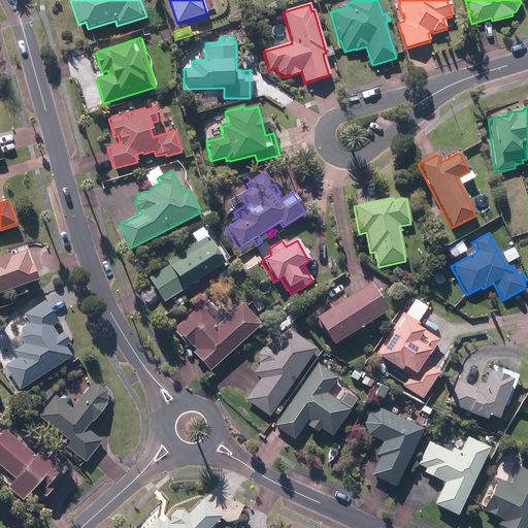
[(169,266),(149,278),(163,302),(224,264),(209,241),(169,266)]
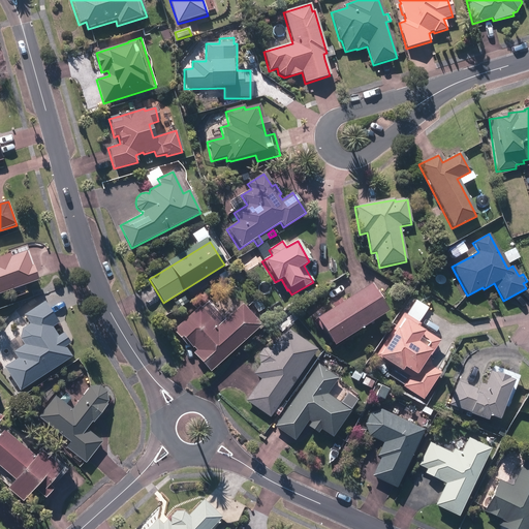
[(8,255),(0,257),(0,294),(37,282),(32,268),(31,267),(30,267),(25,253),(9,258),(8,255)]
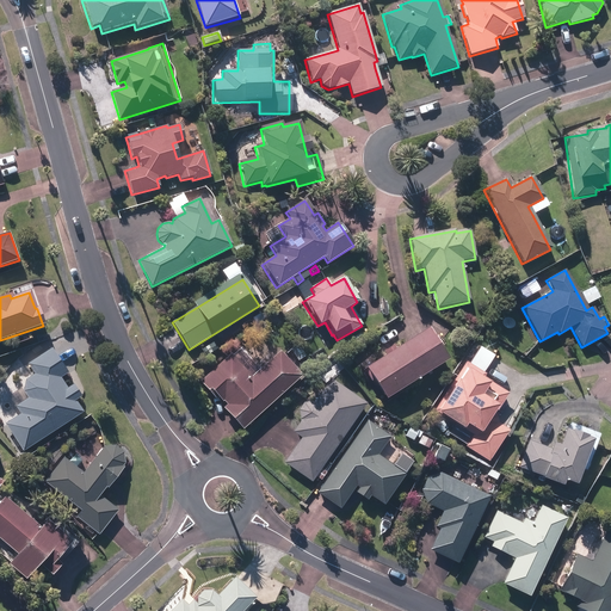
[(363,370),(383,402),(446,362),(426,331),(395,350),(393,346),(382,352),(384,357),(363,370)]
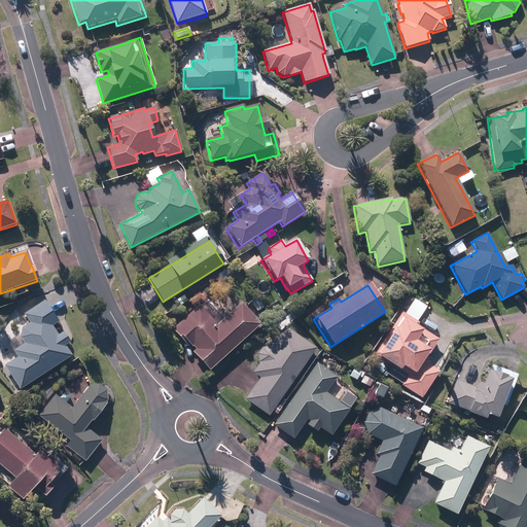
[(168,302),(172,309),(178,305),(174,297),(168,302)]
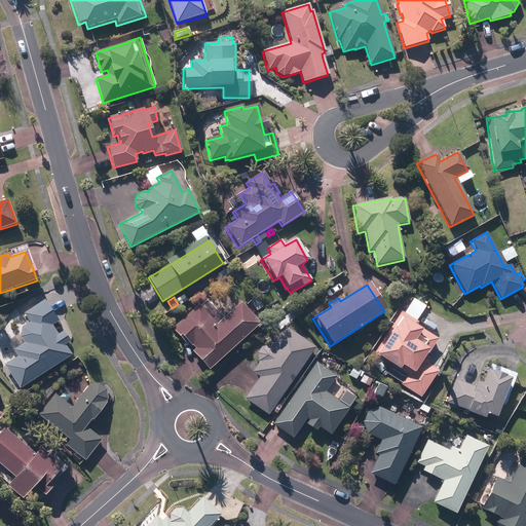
[(251,302),(256,311),(262,308),(257,298),(251,302)]
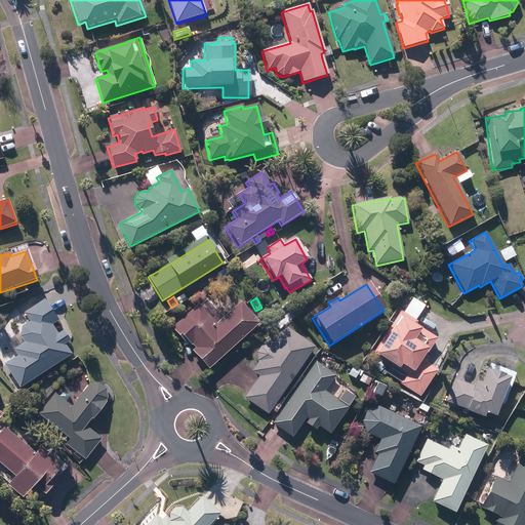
[(5,364),(21,388),(72,355),(65,345),(70,341),(64,331),(57,334),(51,325),(58,320),(44,299),(24,313),(30,322),(22,327),(26,333),(21,336),(25,342),(13,349),(17,356),(5,364)]
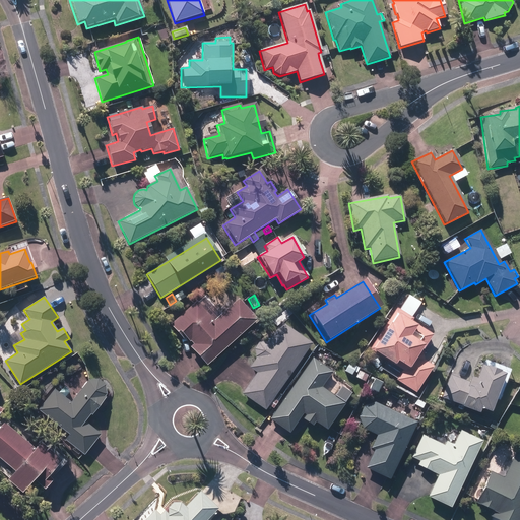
[(195,302),(170,325),(183,340),(185,338),(188,342),(190,341),(193,345),(189,348),(205,366),(256,320),(238,300),(221,315),(214,321),(197,304),(196,302),(195,302)]
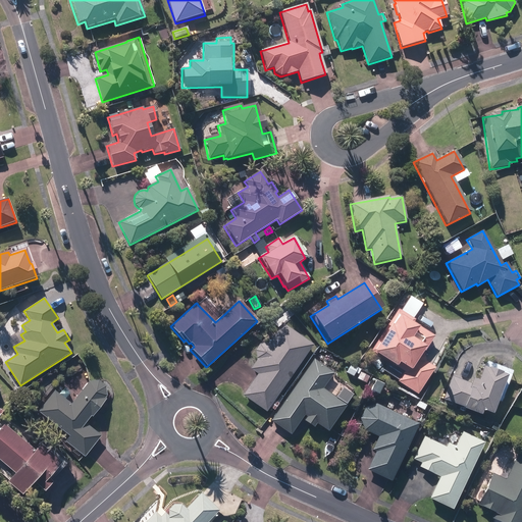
[(399,382),(418,396),(435,368),(425,362),(425,358),(422,356),(435,336),(413,323),(415,320),(399,309),(372,352),(405,372),(399,382)]
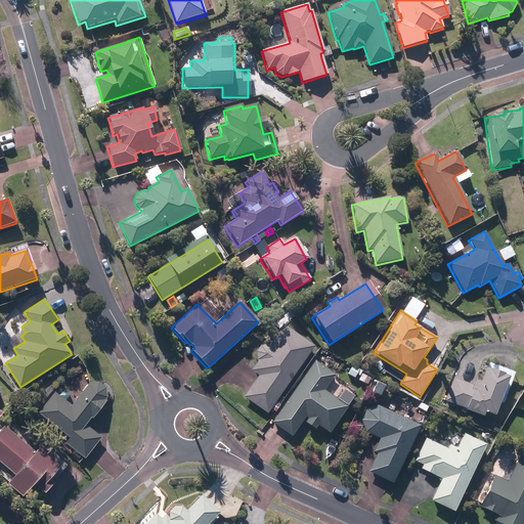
[(244,397),(267,413),(270,408),(274,412),(279,405),(274,402),(313,347),(282,325),(268,345),(267,345),(260,346),(256,352),(257,359),(258,360),(251,370),(259,376),(244,397)]
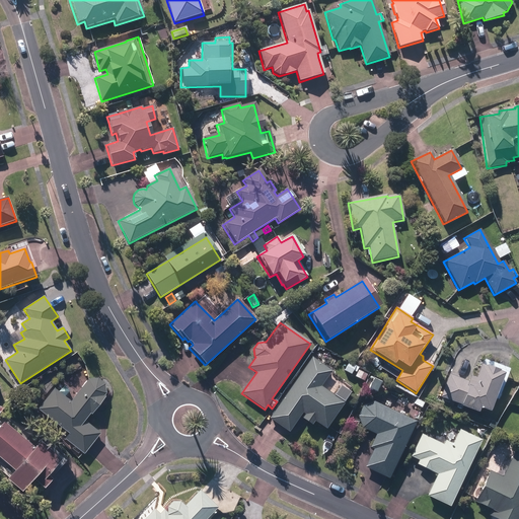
[(270,419),(289,432),(302,413),(305,415),(302,420),(311,426),(314,422),(326,430),(345,403),(337,397),(339,393),(336,391),(332,395),(320,387),(331,371),(312,358),(270,419)]
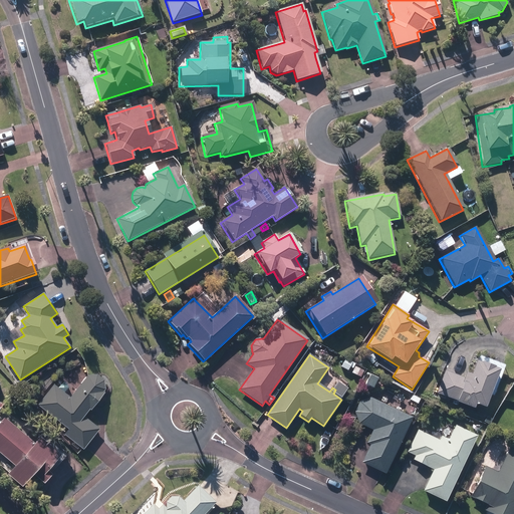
[(480,361),(475,359),(469,373),(465,371),(463,375),(446,369),(437,392),(456,399),(455,401),(470,407),(473,402),(483,406),(497,367),(492,365),(492,364),(480,360),(480,361)]
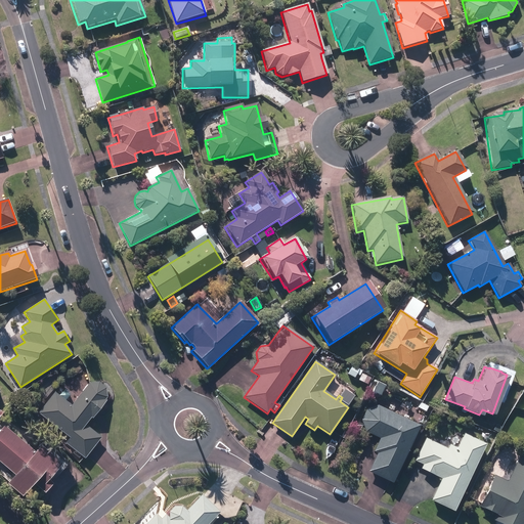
[(395,376),(400,380),(404,375),(398,369),(395,376)]
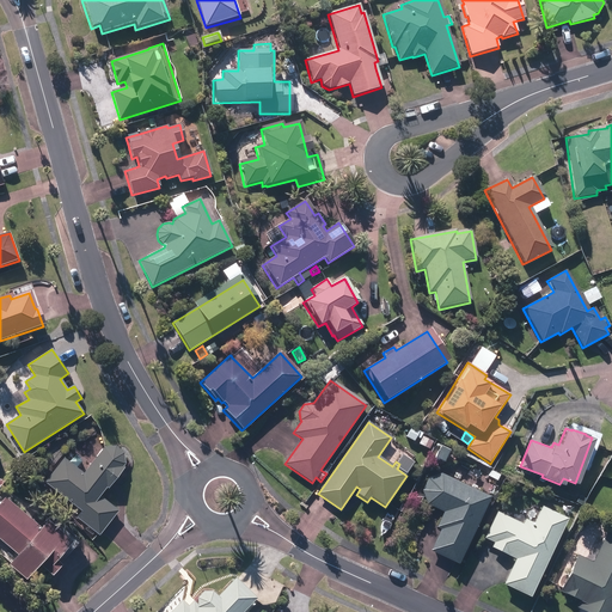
[(417,445),(428,450),(432,442),(422,438),(417,445)]
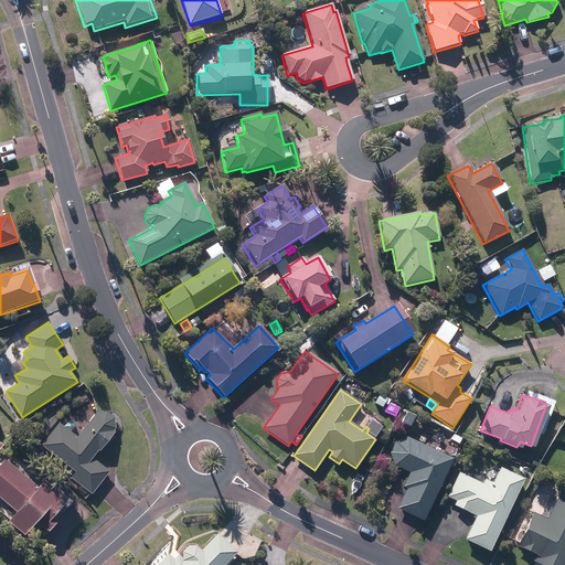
[(71,479),(92,496),(109,472),(92,459),(98,450),(100,452),(115,434),(114,433),(115,430),(114,419),(106,413),(96,415),(77,438),(59,424),(41,447),(75,472),(71,479)]
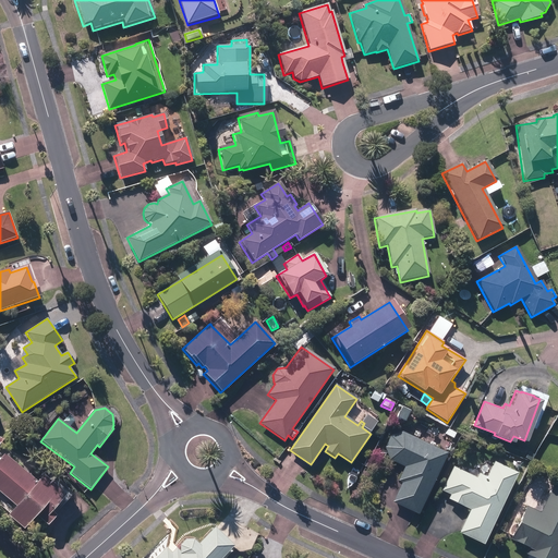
[(445,436),(452,439),(455,434),(448,431),(445,436)]
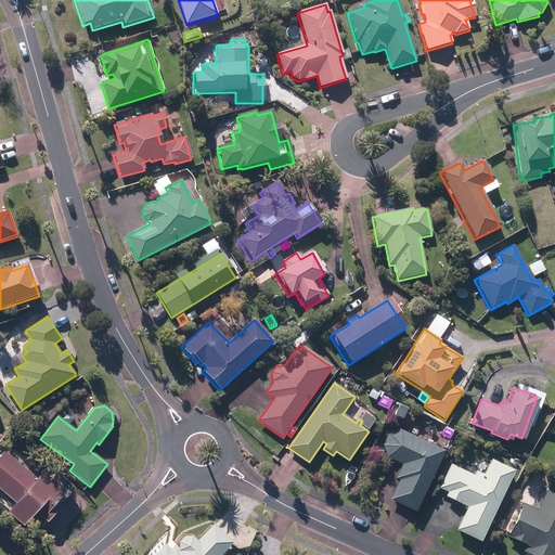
[(390,501),(415,513),(444,452),(398,430),(387,434),(382,446),(386,457),(402,465),(396,479),(399,481),(390,501)]
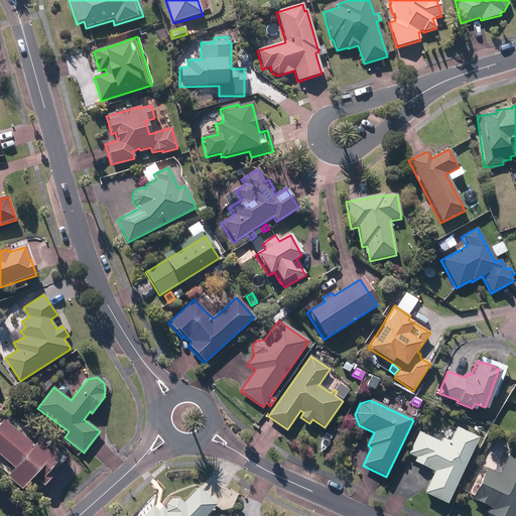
[(21,491),(32,479),(38,484),(65,456),(47,440),(43,444),(39,440),(34,446),(5,420),(0,425),(0,468),(8,475),(6,477),(21,491)]
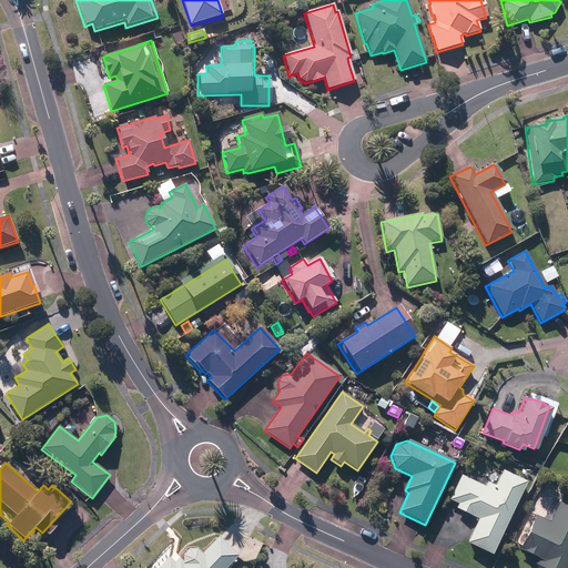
[(467,544),(492,555),(526,483),(503,472),(495,487),(487,483),(485,487),(460,476),(449,500),(458,504),(456,509),(478,519),(467,544)]
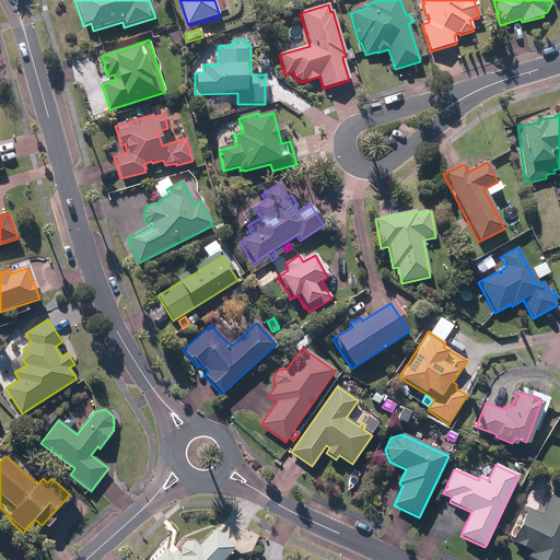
[(526,553),(539,559),(559,559),(559,485),(555,482),(540,513),(526,505),(511,538),(528,547),(526,553)]
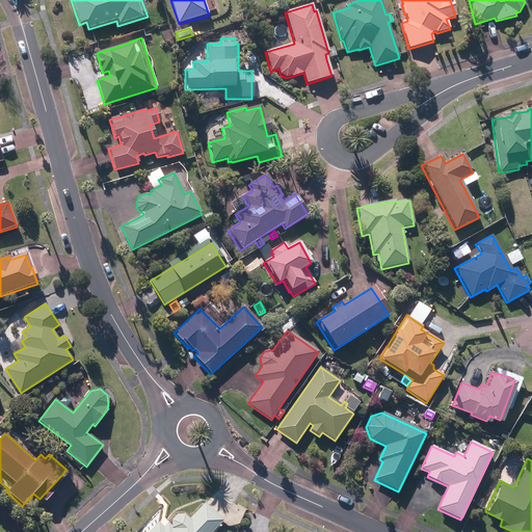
[(158,521),(147,531),(210,531),(222,520),(204,502),(189,517),(184,513),(177,513),(171,519),(171,525),(167,522),(163,527),(158,521)]
